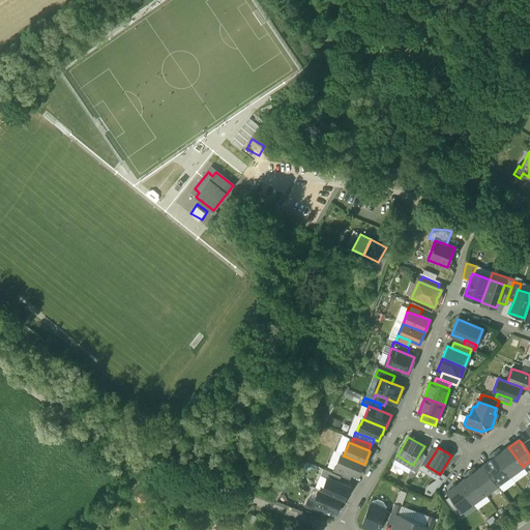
[(523,467),(508,447),(501,452),(505,459),(500,462),(510,475),(523,467)]
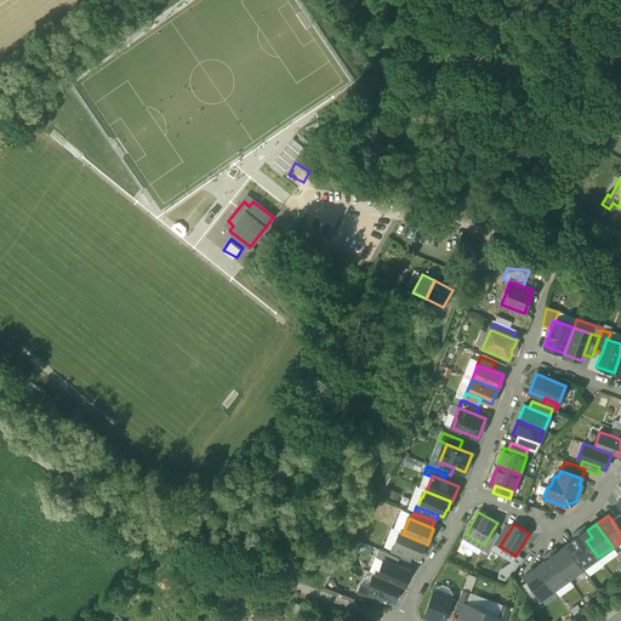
[(499,534),(494,542),(500,546),(511,529),(505,525),(499,534)]
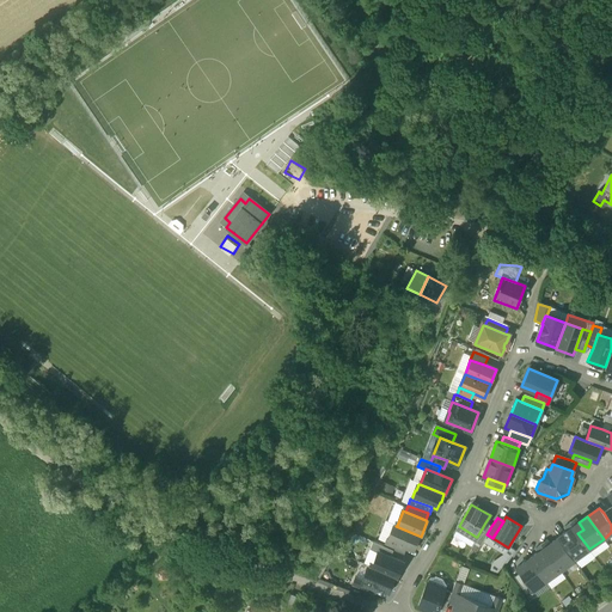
[(579,522),(575,519),(570,524),(577,533),(583,530),(579,522)]
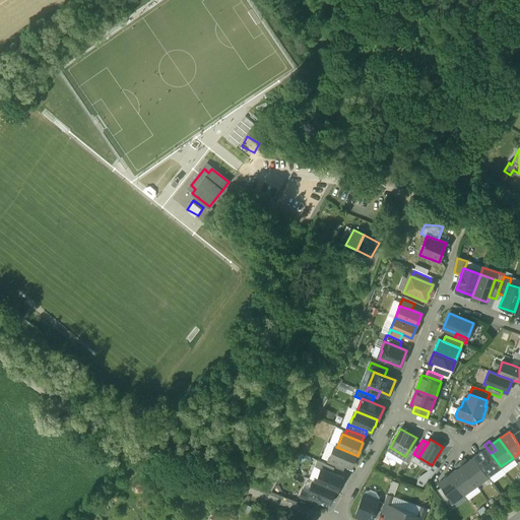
[(412,444),(405,456),(404,456),(402,459),(408,463),(413,454),(417,447),(412,444)]
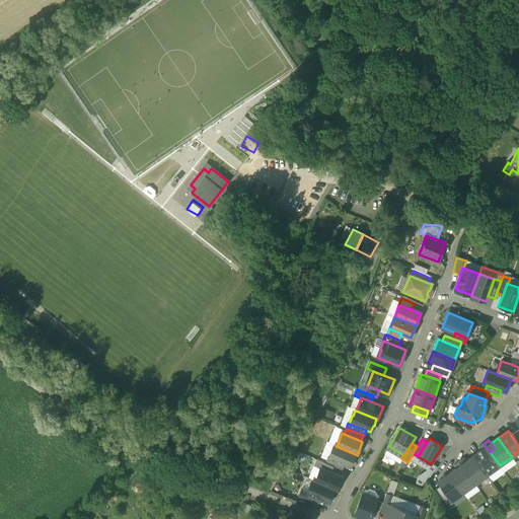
[(490,452),(484,444),(478,447),(480,450),(485,456),(490,452)]
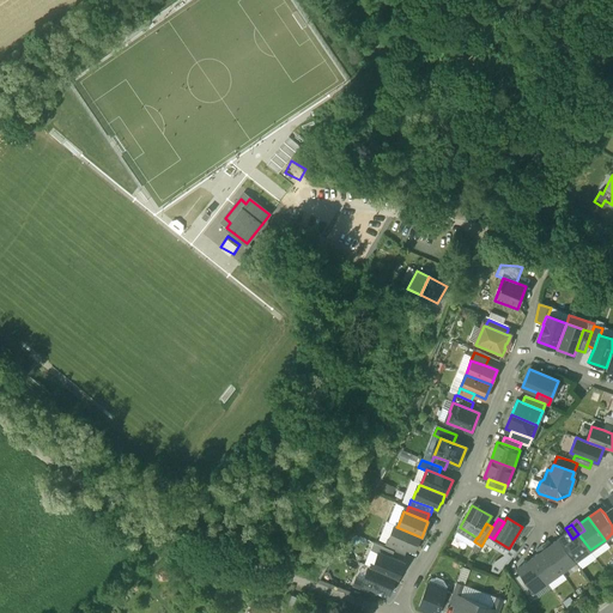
[(419,536),(396,527),(398,527),(395,526),(389,541),(389,542),(407,550),(413,552),(419,536)]
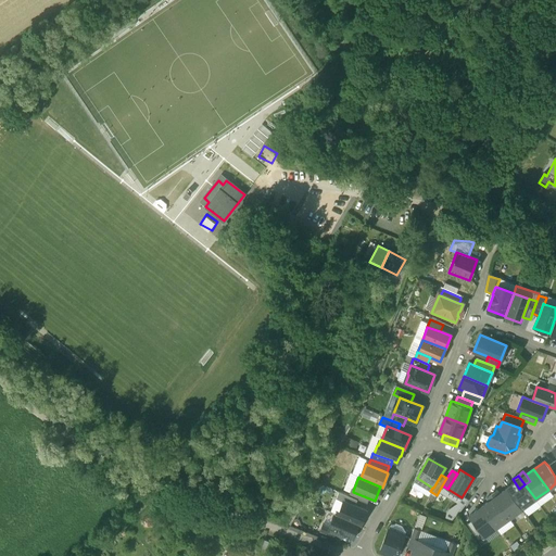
[(525,484),(519,489),(515,482),(507,489),(521,508),(535,498),(525,484)]
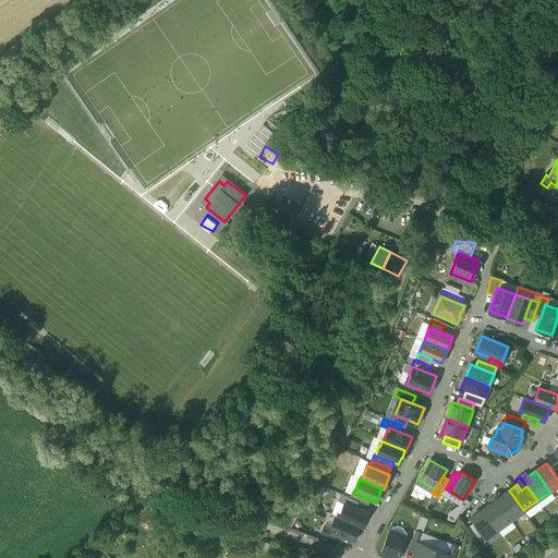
[(523,510),(509,490),(501,496),(506,502),(500,506),(510,520),(524,510),(523,510)]
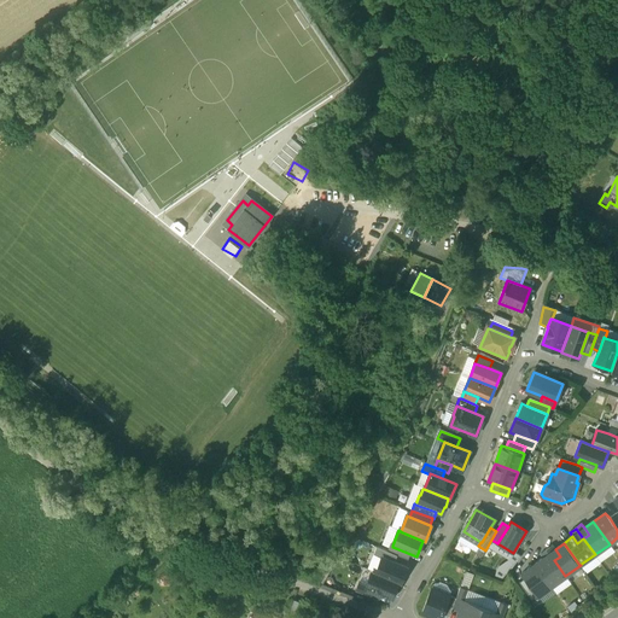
[(410,554),(392,547),(392,546),(390,544),(388,553),(397,557),(407,560),(410,554)]
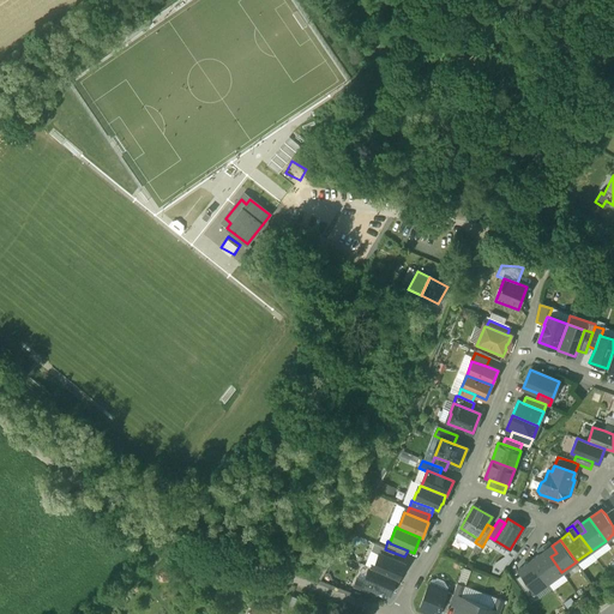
[(552,546),(548,542),(542,546),(551,557),(557,553),(552,546)]
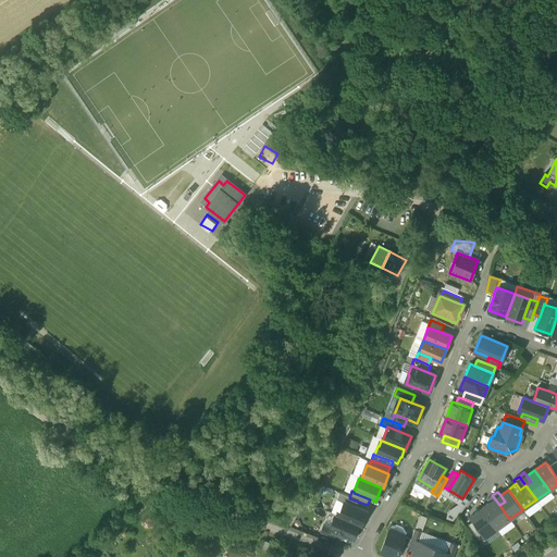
[(349,498),(339,494),(336,502),(344,504),(344,503),(355,507),(358,502),(349,498)]
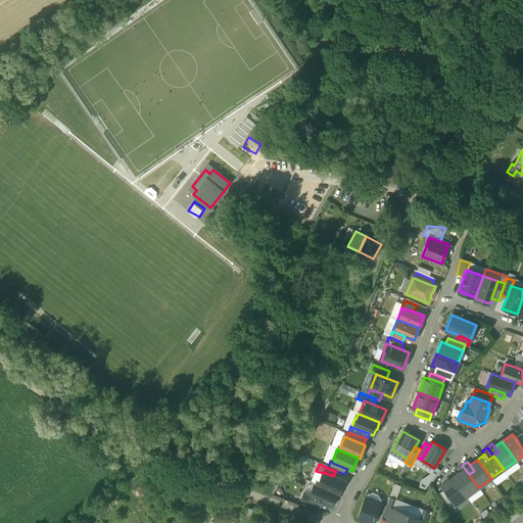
[(469,474),(462,465),(458,469),(460,472),(464,478),(469,474)]
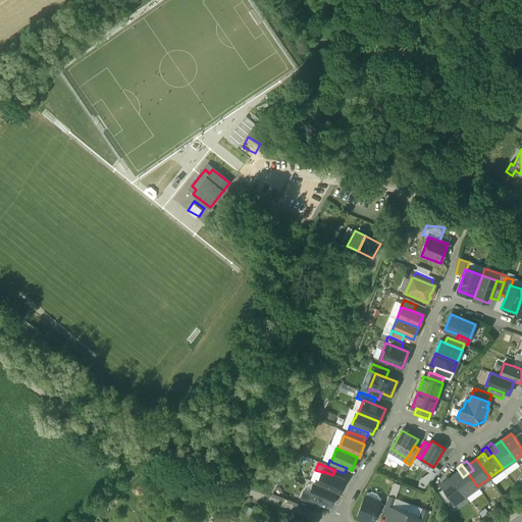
[(332,475),(322,471),(322,472),(317,484),(336,492),(338,493),(344,480),(332,475)]
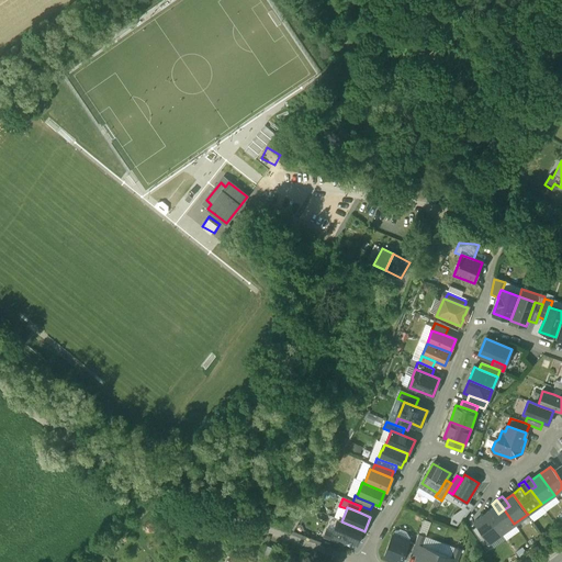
[(504,509),(498,514),(494,507),(486,513),(501,534),(514,524),(504,509)]
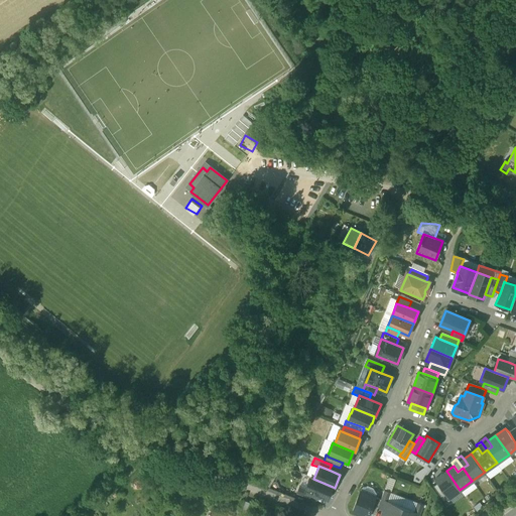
[(460,490),(446,471),(435,479),(438,484),(445,493),(448,498),(460,490)]
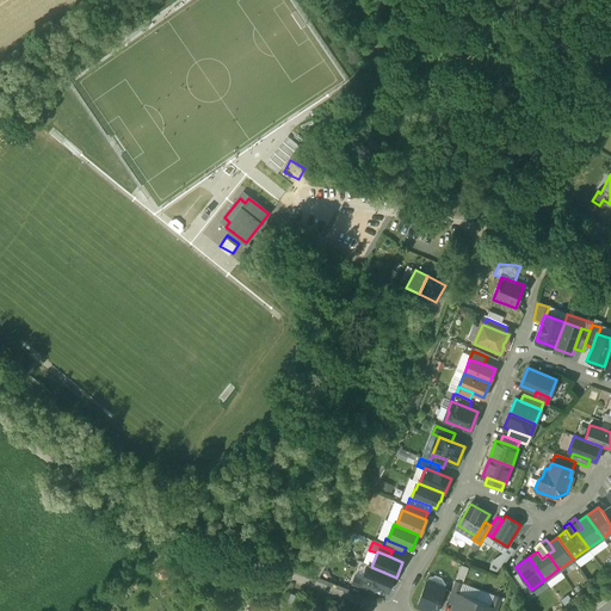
[(468,567),(460,565),(451,591),(448,600),(454,603),(458,593),(460,593),(468,567)]
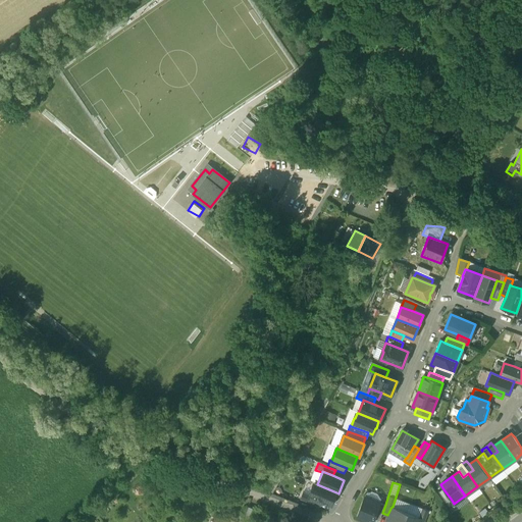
[(317,484),(314,483),(309,496),(309,497),(319,501),(331,506),(336,492),(317,484)]
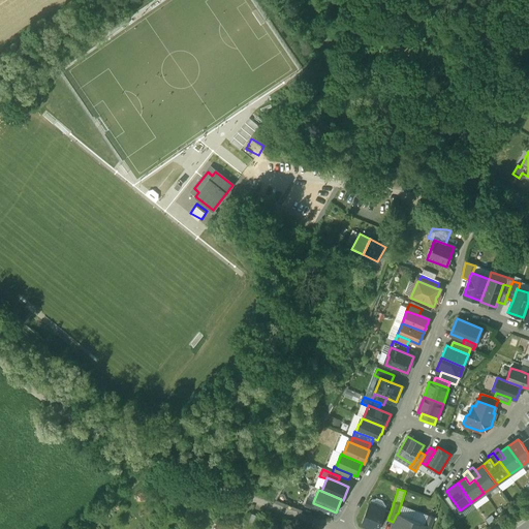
[(457,505),(449,496),(444,499),(452,509),(457,505)]
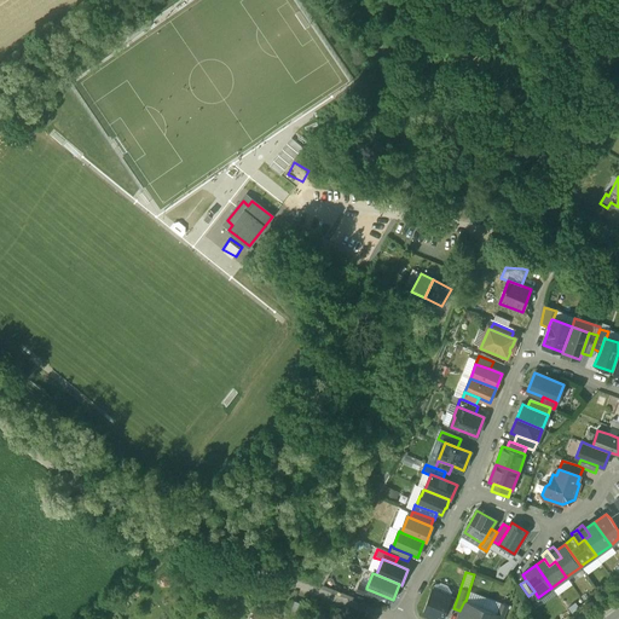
[(379,594),(366,589),(366,588),(359,585),(356,594),(376,601),(379,594)]
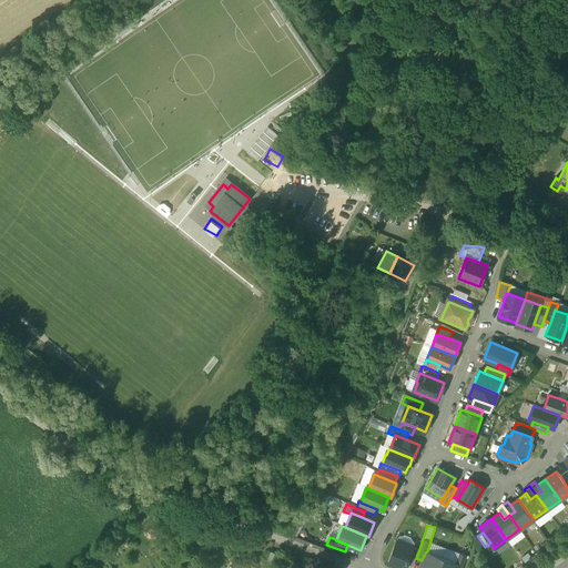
[(413,547),(396,541),(388,563),(403,567),(405,567),(407,564),(413,547)]
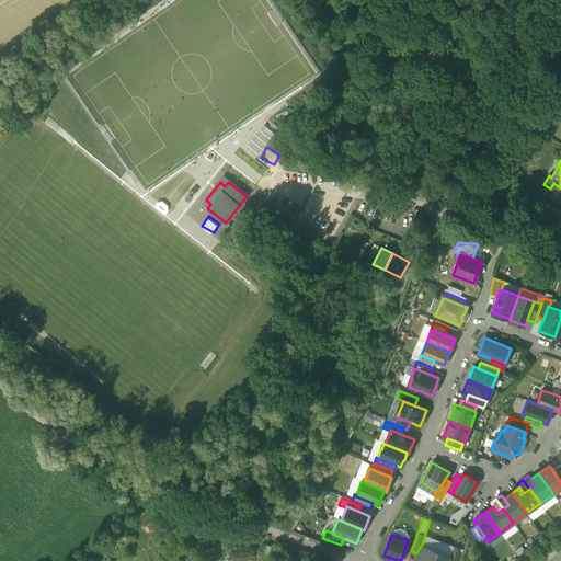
[(414,542),(408,540),(402,557),(408,559),(411,551),(414,542)]
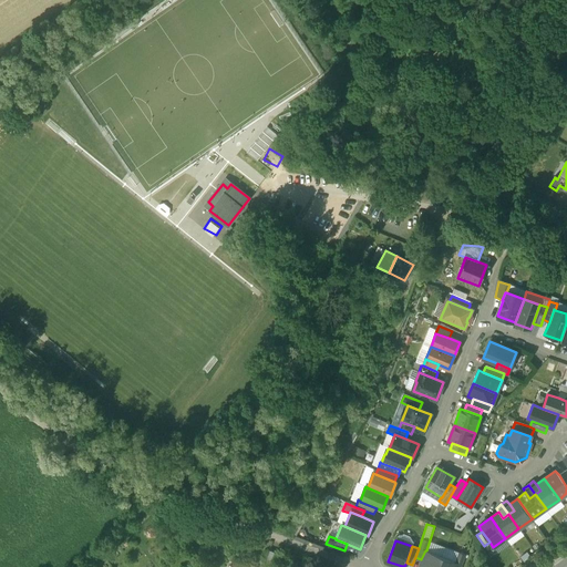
[(267,550),(263,565),(267,566),(269,566),(275,553),(267,550)]
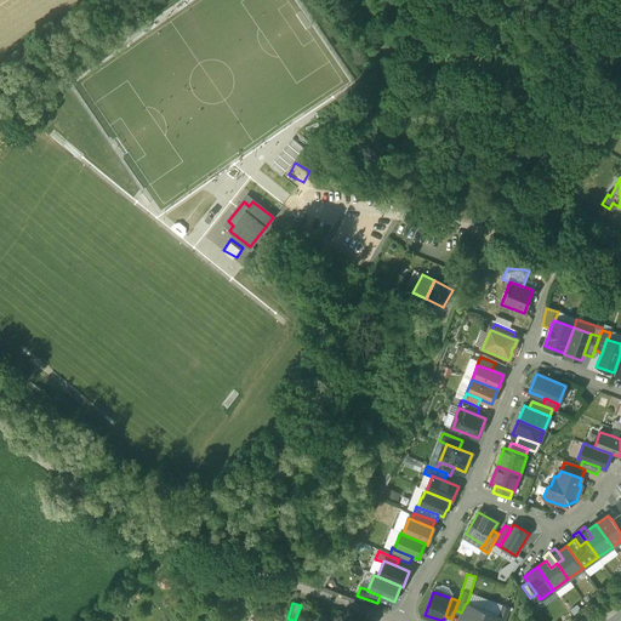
[(467,603),(466,603),(461,613),(457,620),(480,620),(485,610),(467,603)]
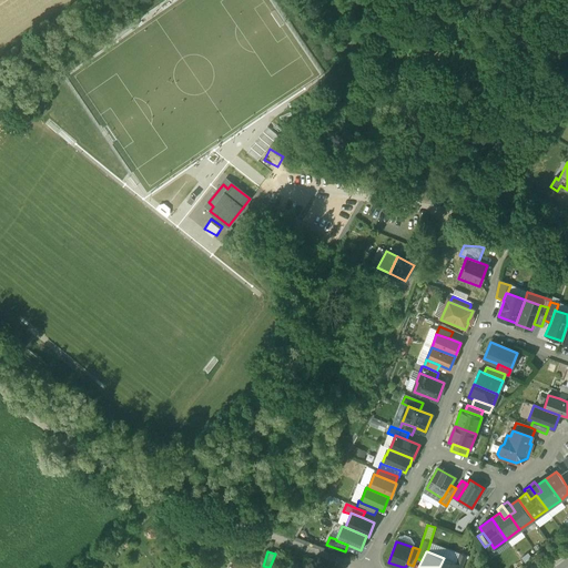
[(462,567),(466,556),(458,553),(455,563),(456,563),(454,567),(462,567)]
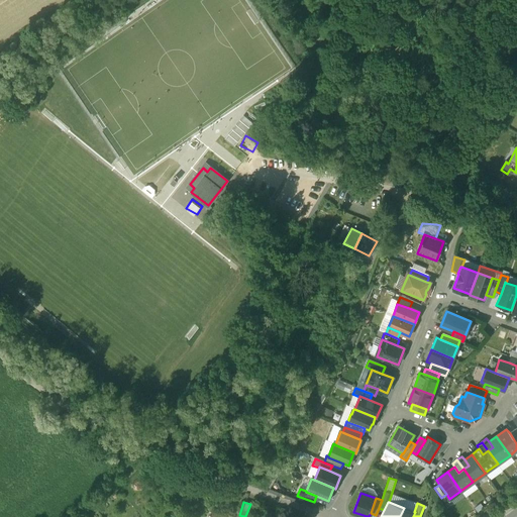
[(414,512),(404,508),(400,516),(413,516),(415,512),(414,512)]
